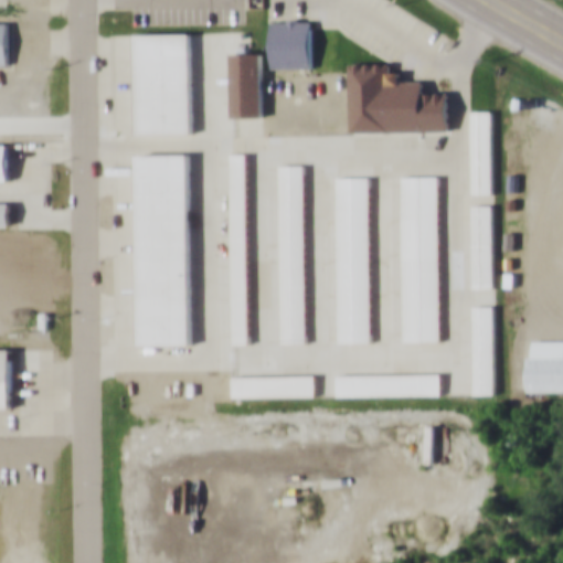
[(309,70),(309,20),(269,20),(269,70),(309,70)]
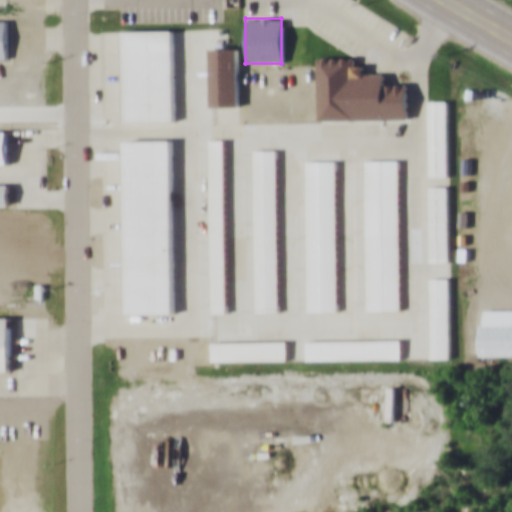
[(174,122),(174,31),(121,31),(121,122),(174,122)]
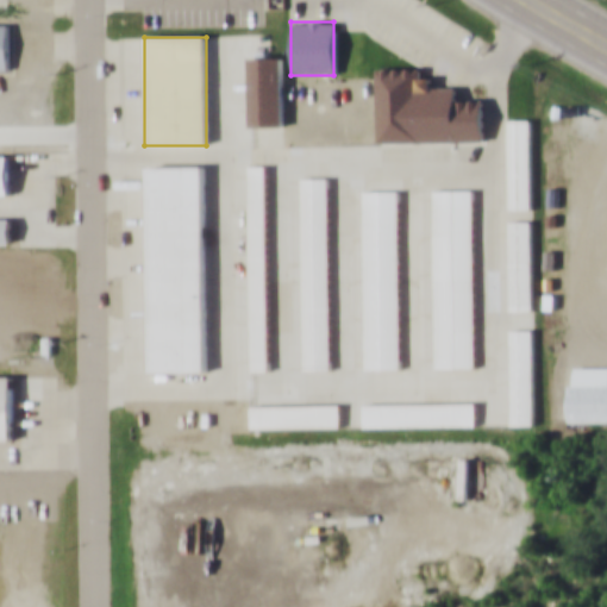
[(281,57),(246,57),(246,127),(281,127),(281,57)]
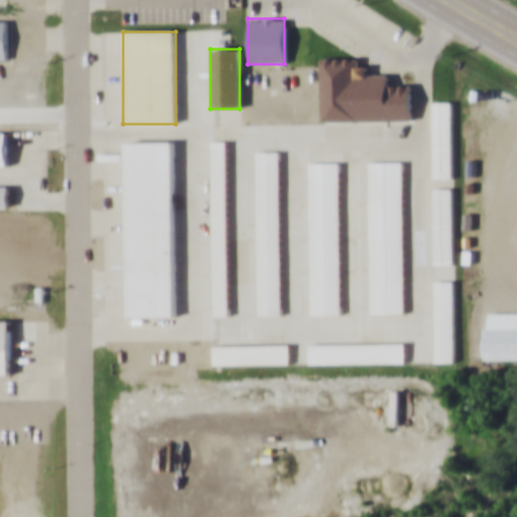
[(319,123),(411,122),(411,85),(387,85),(387,75),(366,75),(366,67),(357,67),(357,58),(319,59),(319,123)]
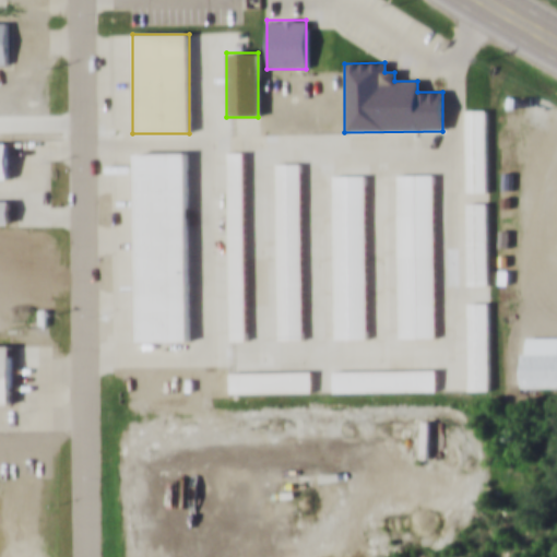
[(463,192),(486,192),(486,110),(463,110),(463,192)]
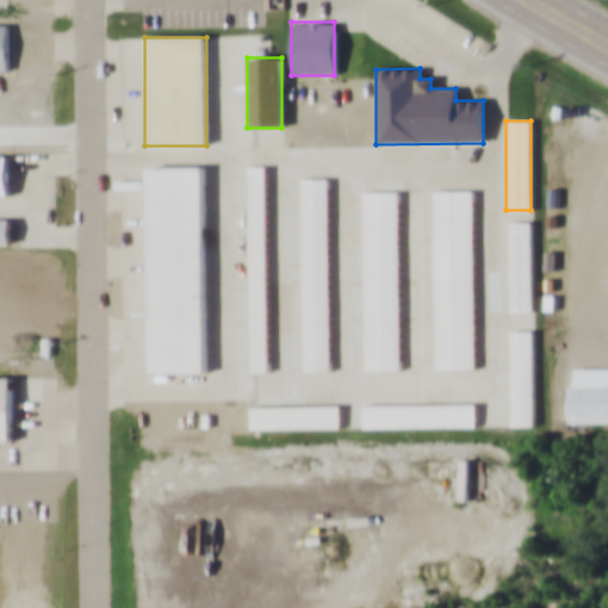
[(148,167),(148,374),(204,374),(204,167),(148,167)]
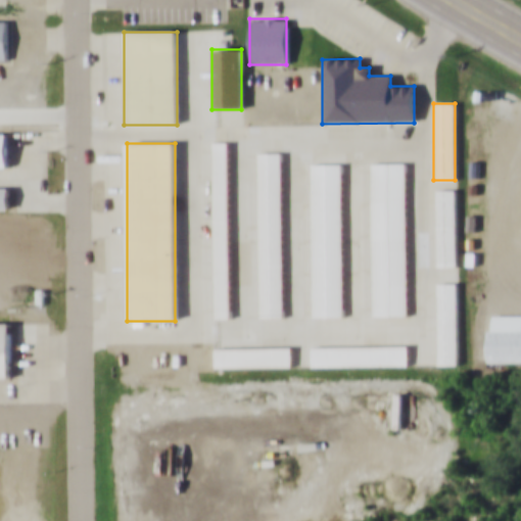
[(211,143),(212,320),(228,320),(228,143),(211,143)]
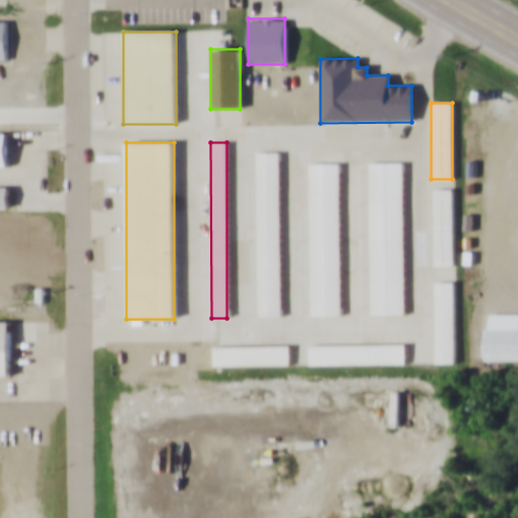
[(255,316),(279,316),(279,151),(255,151),(255,316)]
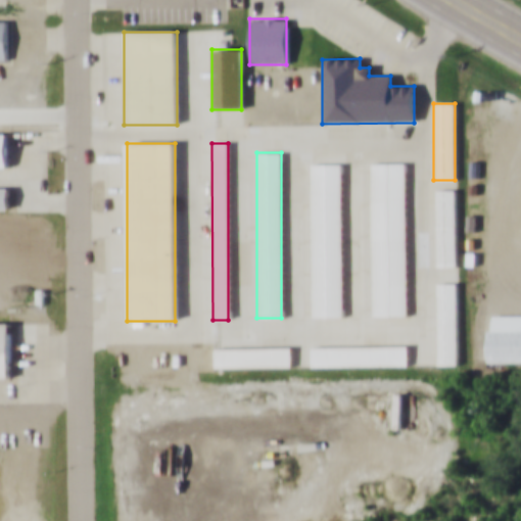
[(406,163),(370,163),(370,318),(406,318),(406,163)]
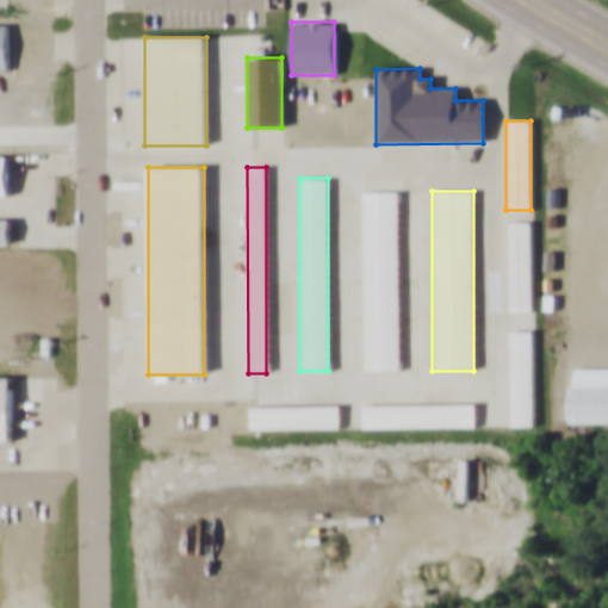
[(361,371),(398,371),(398,192),(361,192),(361,371)]
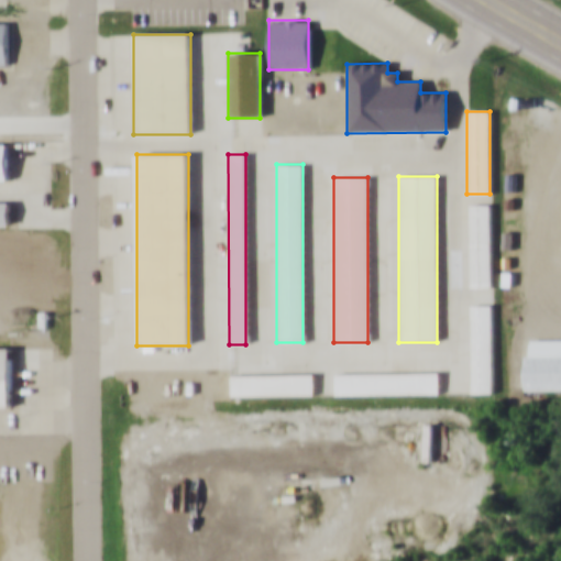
[(0,227),(10,227),(10,204),(0,204),(0,227)]
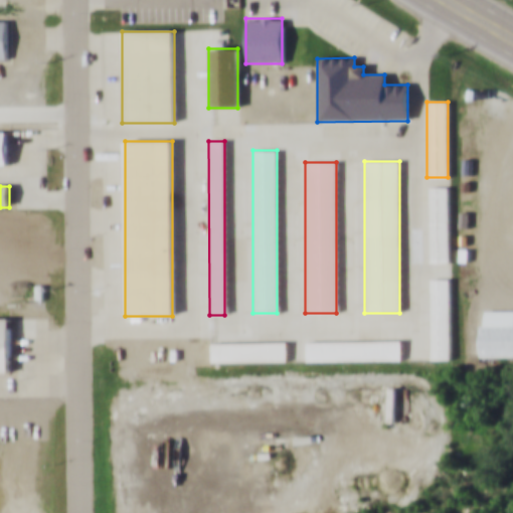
[(448,187),(429,187),(429,264),(448,264),(448,187)]
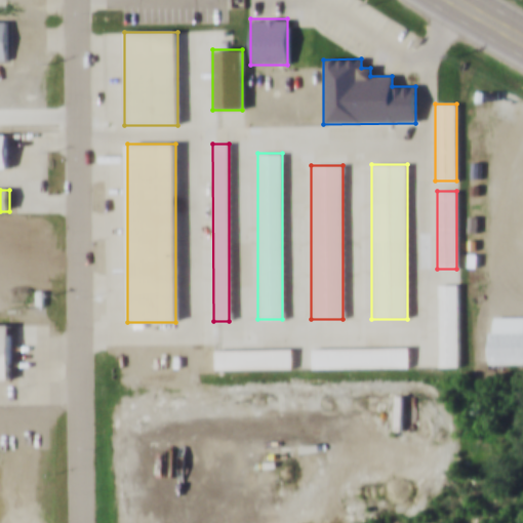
[(458,284),(437,284),(437,368),(458,368),(458,284)]
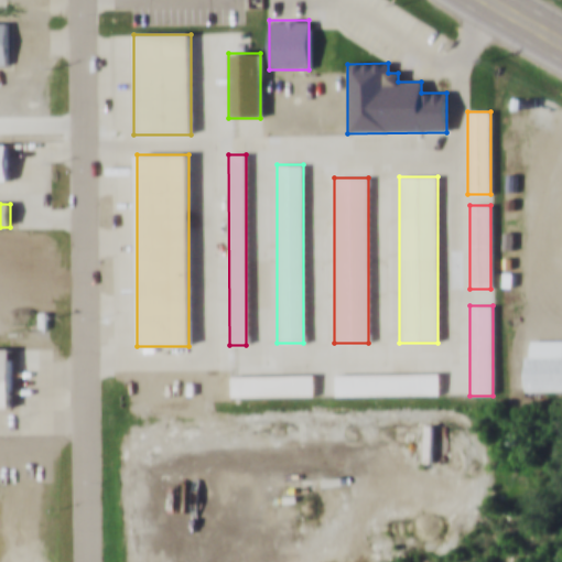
[(527,392),(561,392),(561,342),(527,342),(527,392)]
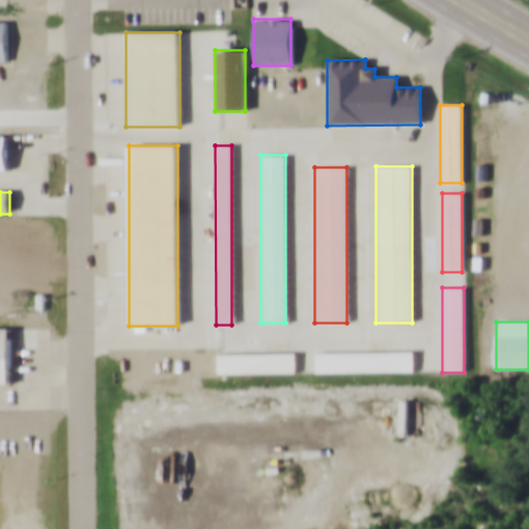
[(9,329),(0,329),(0,385),(9,385),(9,329)]
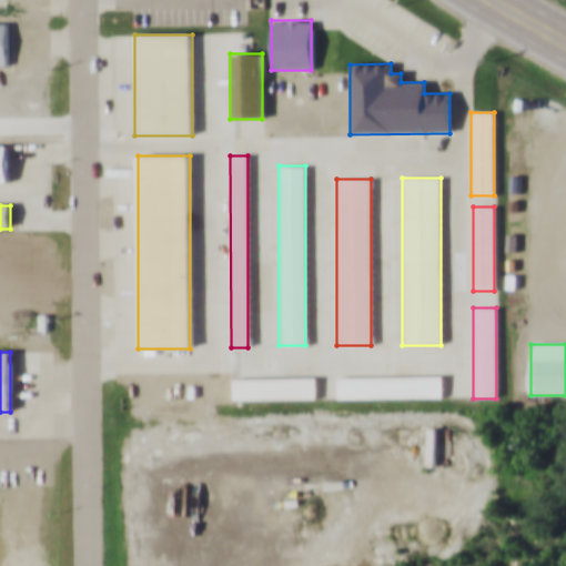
[(442,377),(336,377),(336,400),(442,400),(442,377)]
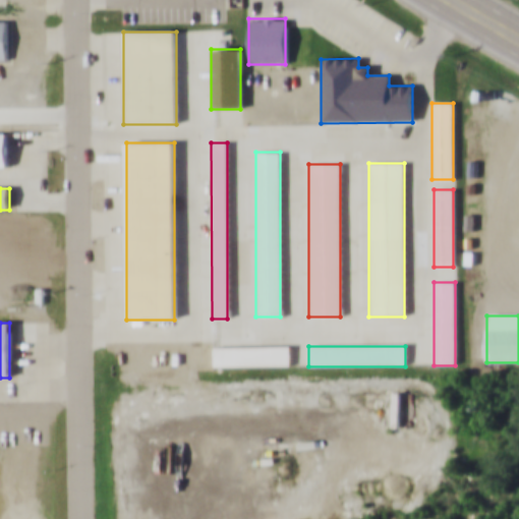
[(213,347),(213,368),(289,368),(289,347),(213,347)]
